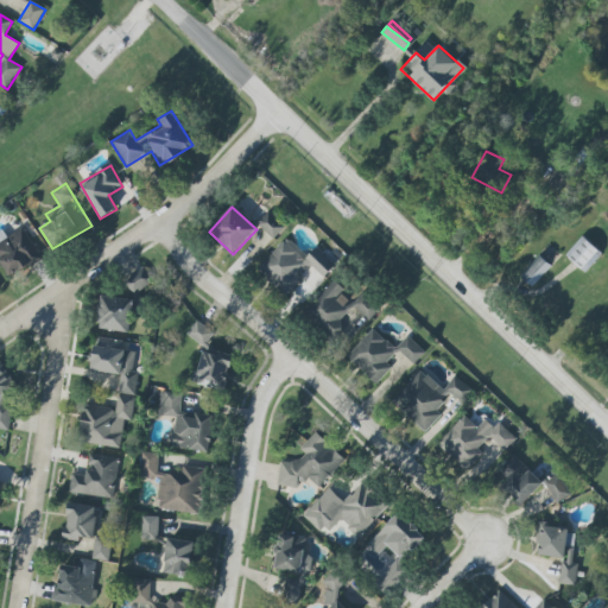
[(257,223),(272,240),(285,228),(270,211),(257,223)]
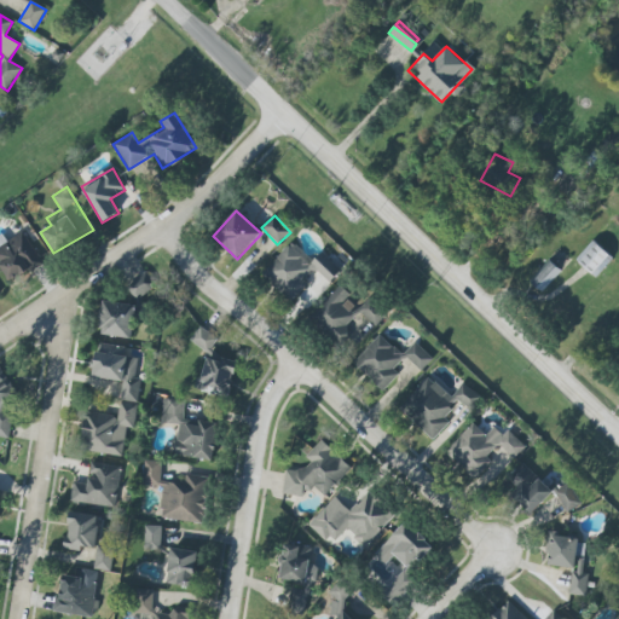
[(44,259),(21,231),(1,247),(0,246),(0,267),(12,284),(44,259)]
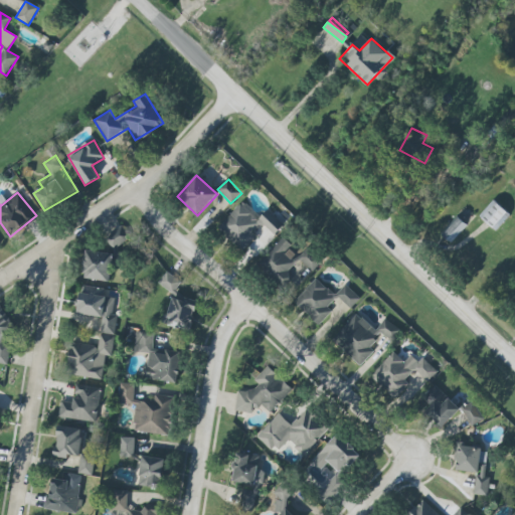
[(478,216),(495,231),(509,215),(493,200),(478,216)]
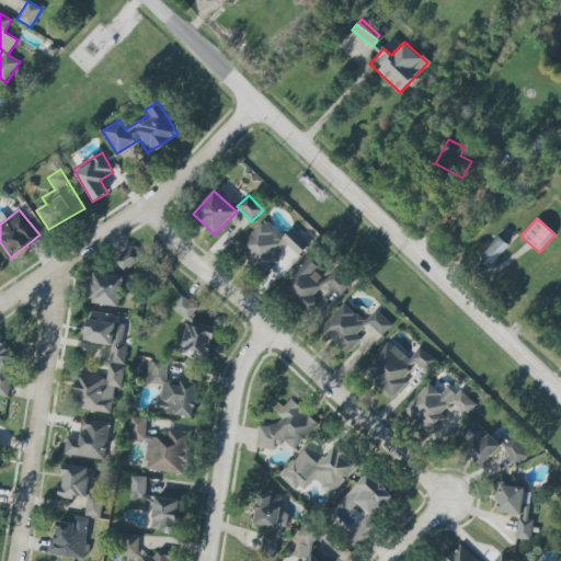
[(507,245),(495,235),(478,254),(490,265),(507,245)]
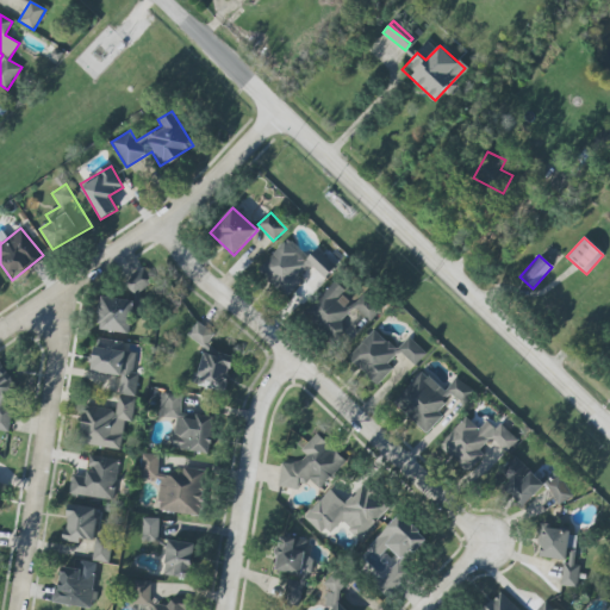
[(135,296),(154,280),(143,267),(124,284),(135,296)]
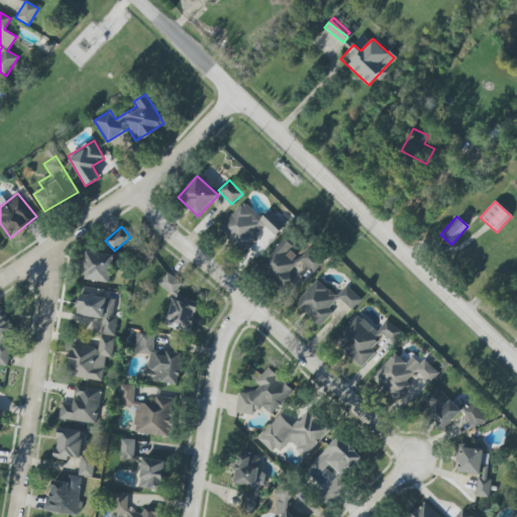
[(313,273),(324,262),(309,246),(300,256),(283,239),(259,264),(286,292),(309,269),(313,273)]
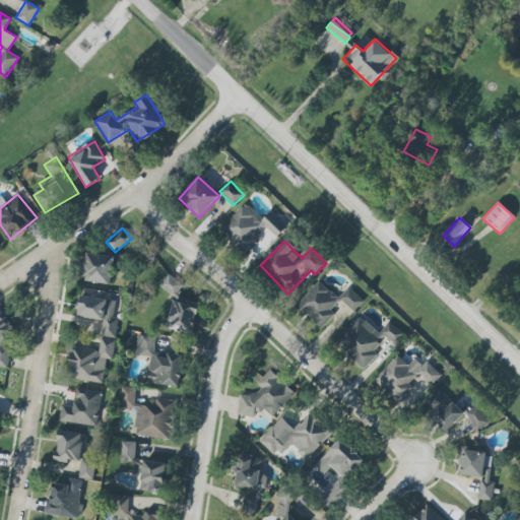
[(83,282),(112,283),(113,255),(85,254),(83,282)]
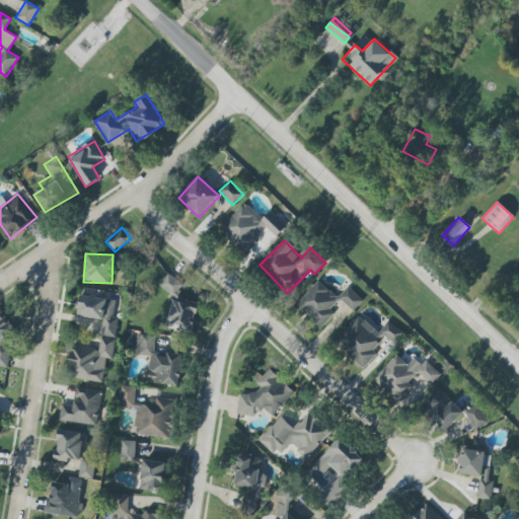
[(181,284),(167,274),(159,286),(173,295),(181,284)]
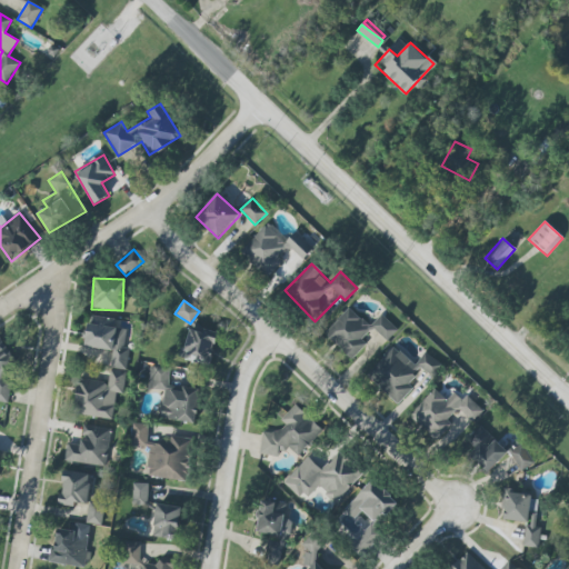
[(398,329),(381,315),(370,327),(348,307),(325,333),(352,359),(366,343),(361,339),(371,328),(387,341),(398,329)]
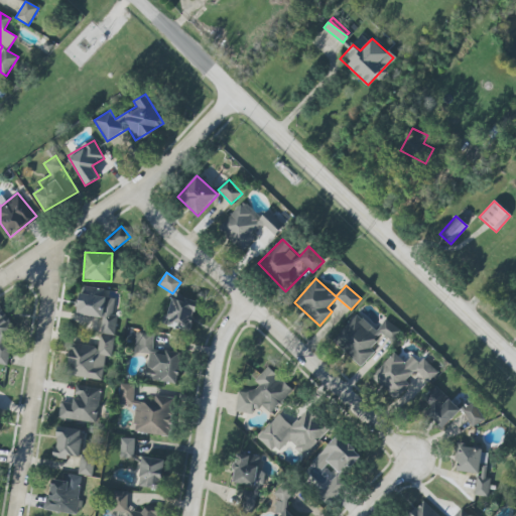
[(102,380),(105,357),(110,357),(118,298),(104,297),(104,289),(81,286),(78,314),(102,317),(98,347),(72,343),(68,376),(102,380)]
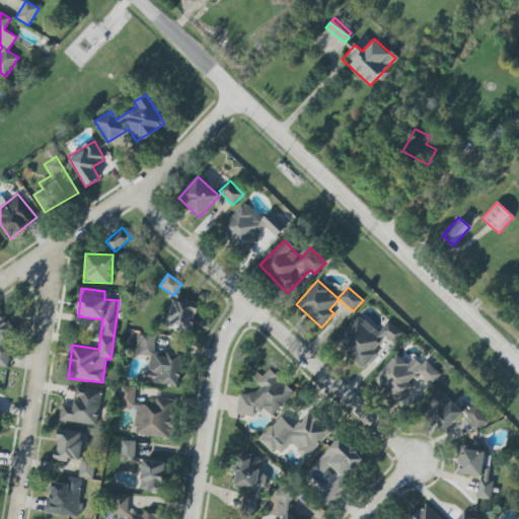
[(200,305),(176,297),(166,325),(190,334),(200,305)]
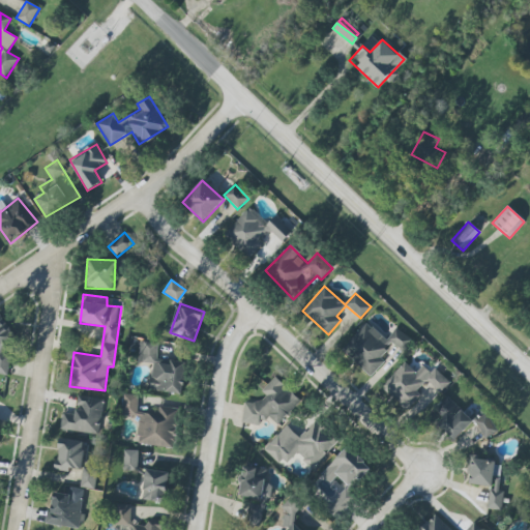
[(0,375),(7,376),(10,356),(6,356),(10,328),(1,327),(3,318),(0,317),(0,375)]
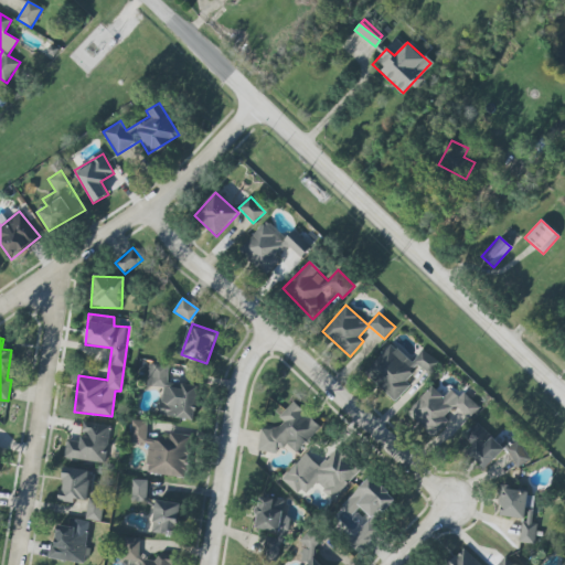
[(397,401),(409,384),(406,382),(417,366),(432,375),(440,363),(420,350),(413,361),(387,343),(364,379),(397,401)]
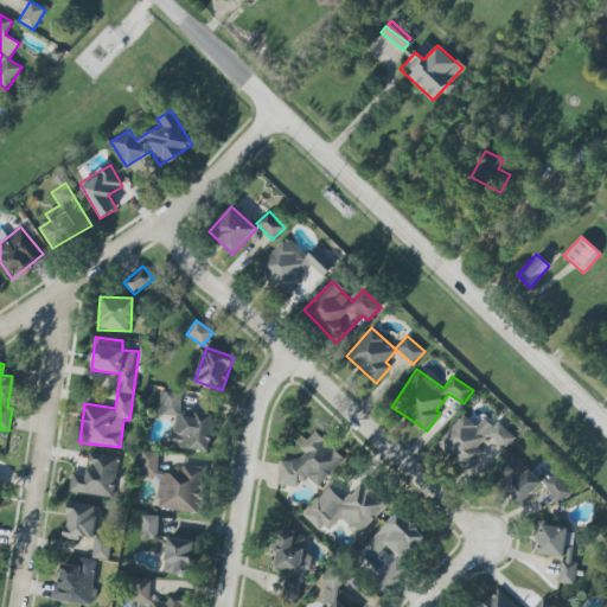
[(174,417),(171,446),(209,452),(213,415),(179,410),(180,396),(151,393),(147,413),(174,417)]
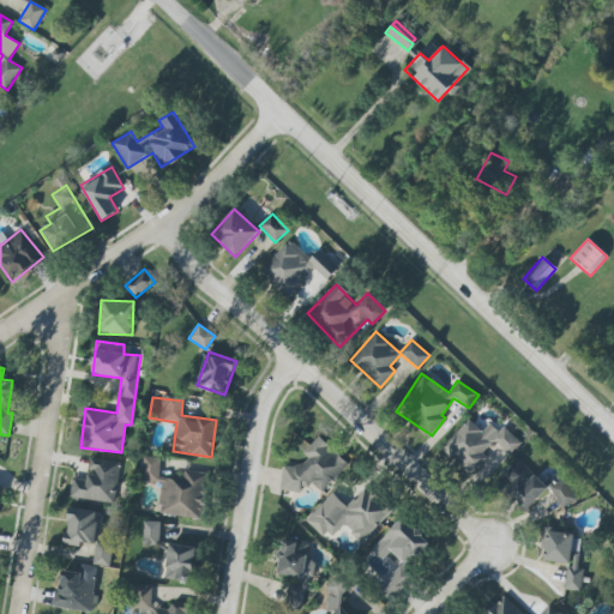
[(522,444),(504,426),(498,432),(489,422),(481,432),(469,420),(441,447),(469,475),(486,458),(482,453),(494,441),(509,456),(522,444)]
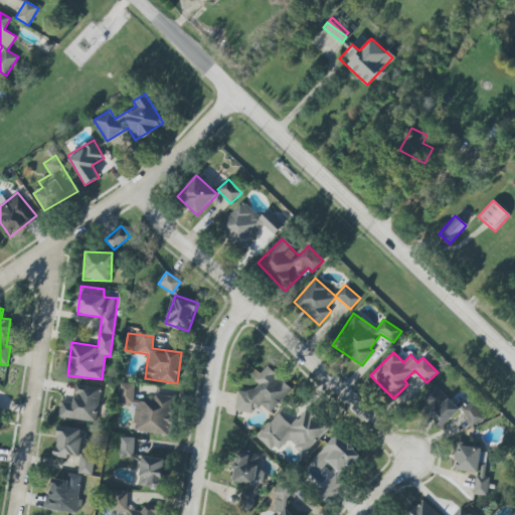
[(233,403),(248,416),(260,403),(271,413),(292,388),(268,367),(244,394),(243,393),(233,403)]
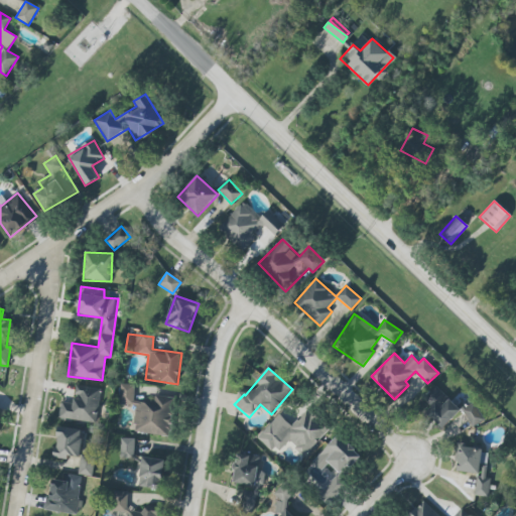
[(170,436),(174,398),(153,395),(153,402),(134,400),(135,385),(120,383),(118,404),(136,406),(133,432),(170,436)]
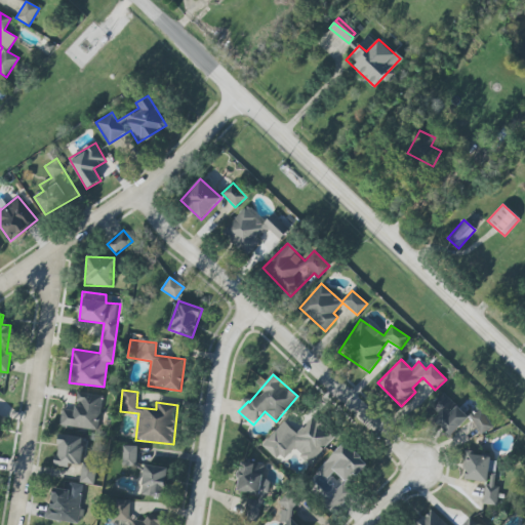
[(59,425),(96,431),(103,396),(77,392),(73,411),(62,409),(59,425)]
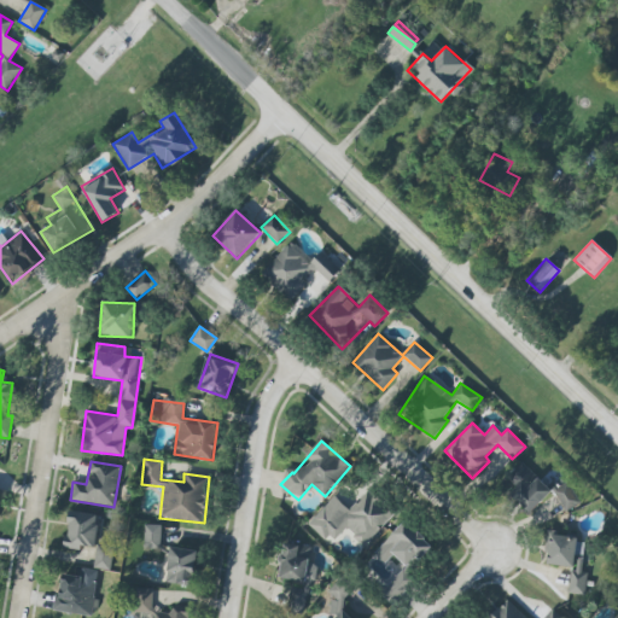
[(530,513),(552,490),(522,464),(507,479),(516,487),(508,494),(530,513)]
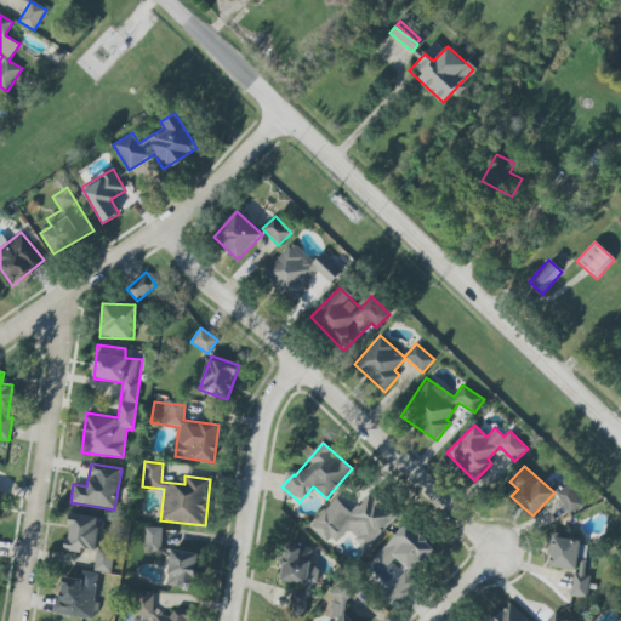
[(584,505),(570,484),(556,494),(569,514),(584,505)]
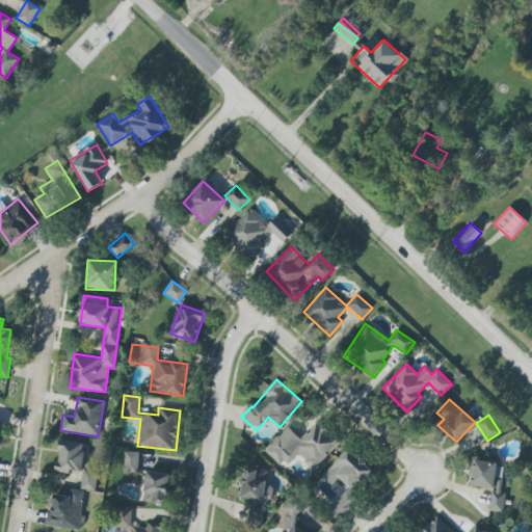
[(313,471),(340,442),(317,421),(300,440),(287,427),(264,451),(283,468),(295,454),(313,471)]
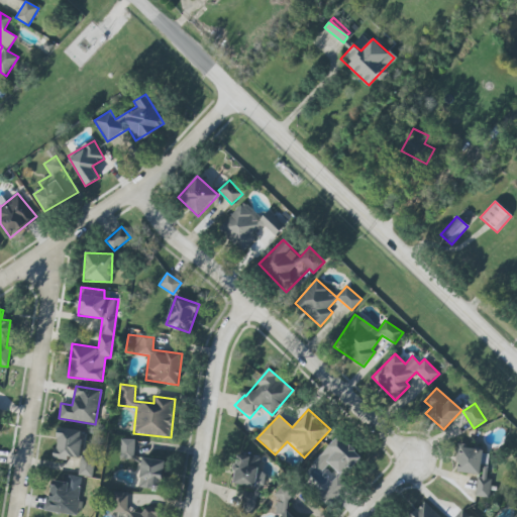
[(82,430),(58,428),(55,458),(70,460),(70,456),(80,457),(82,430)]
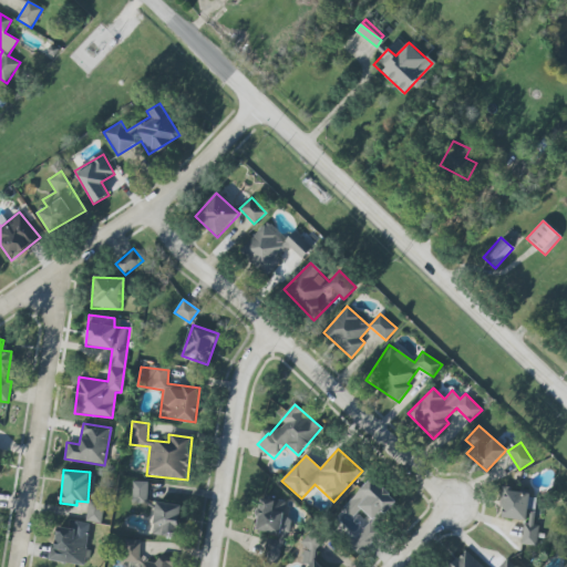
[(398,502),(372,477),(336,516),(346,526),(362,509),(372,518),(349,543),(361,555),(382,532),(375,525),(398,502)]
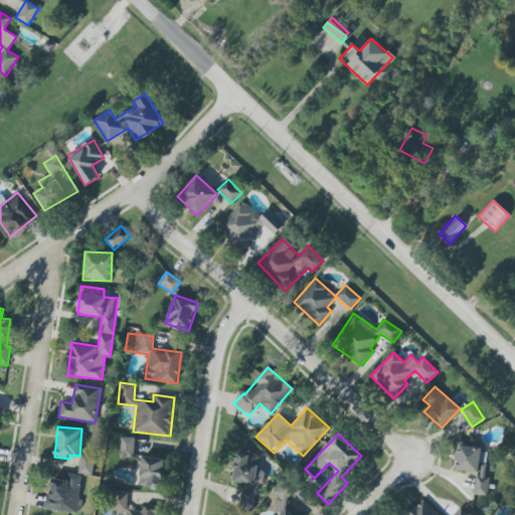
[(120,458),(133,458),(134,438),(120,438),(120,458)]
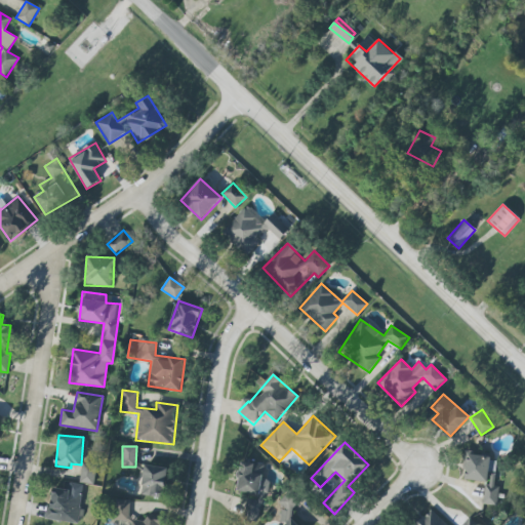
[(482,505),(496,506),(498,486),(493,486),(496,457),(466,454),(462,479),(485,482),(482,505)]
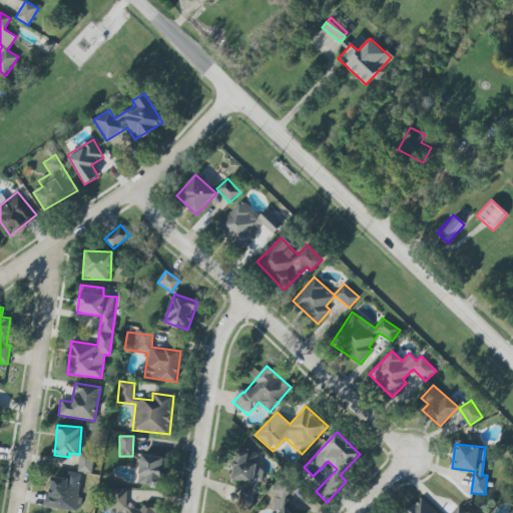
[(232,480),(254,483),(258,453),(235,450),(232,480)]
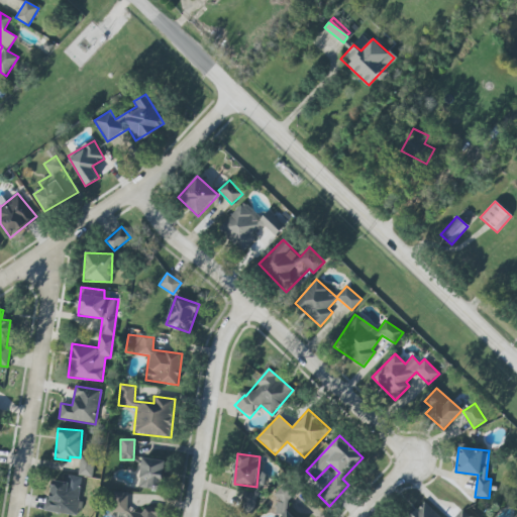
[(94,456),(80,455),(79,476),(93,477),(94,456)]
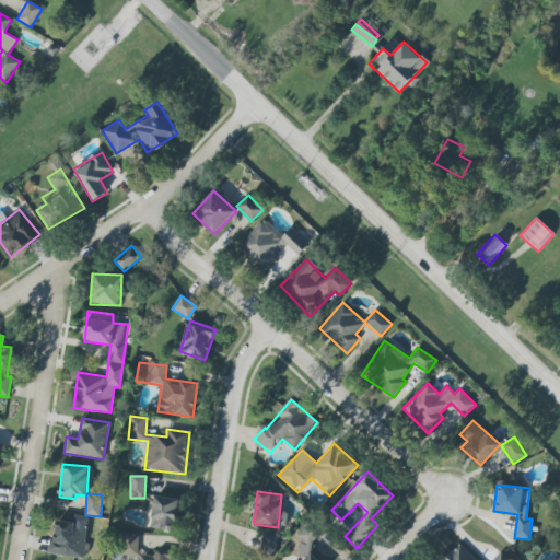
[(174,531),(178,500),(154,497),(150,527),(174,531)]
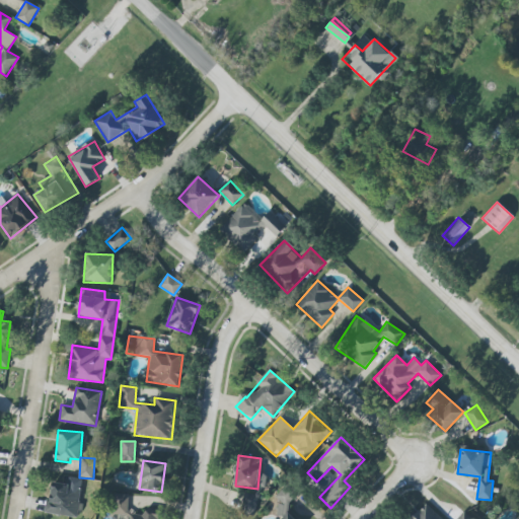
[(81,487),(51,483),(47,512),(77,515),(81,487)]
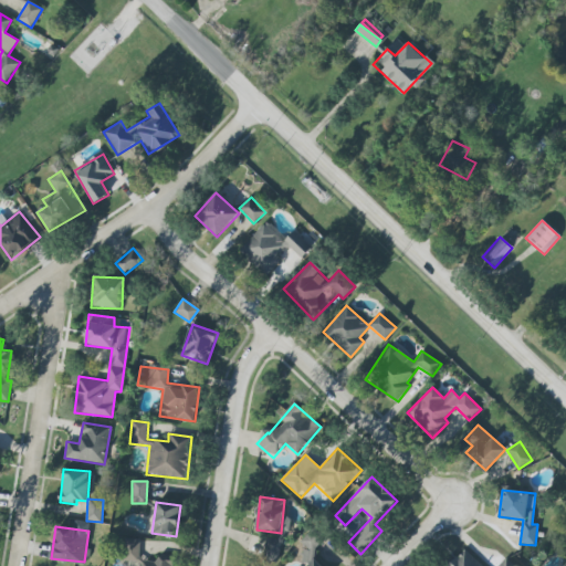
[(300,542),(307,548),(299,558),(304,563),(325,541),(312,528),(300,542)]
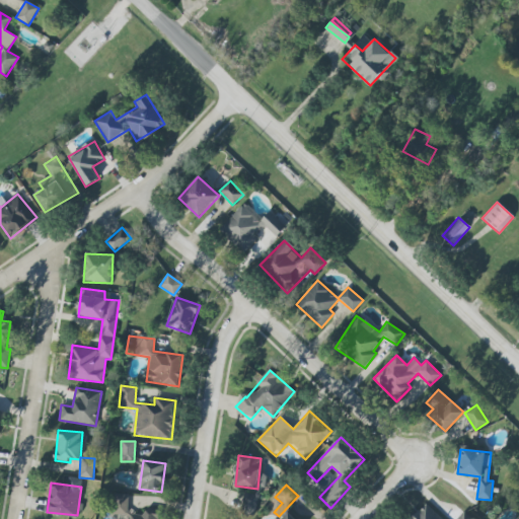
[(243,487),(243,513),(257,514),(258,487),(243,487)]
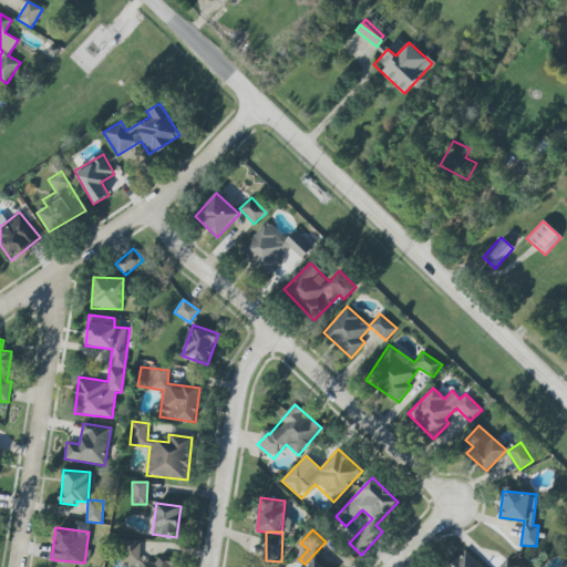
[(171,566),(172,560),(140,560),(141,540),(123,540),(122,564),(141,564),(141,566),(171,566)]
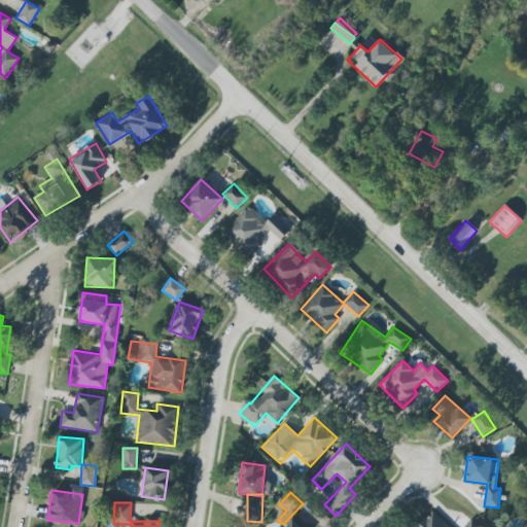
[(478,526),(470,520),(463,526),(448,526),(431,511),(415,526),(478,526)]
